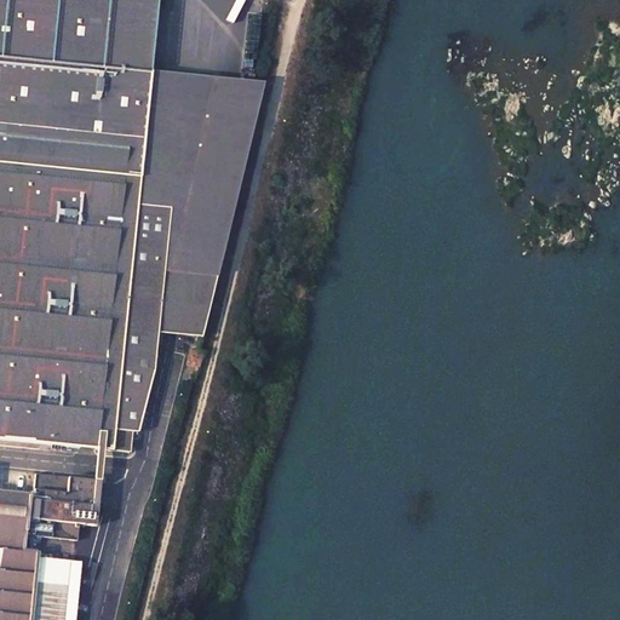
[(155,373),(159,332),(173,207),(141,205),(154,80),(147,80),(155,5),(108,0),(0,0),(0,436),(52,443),(52,446),(62,447),(62,443),(97,447),(103,448),(131,451),(133,430),(139,431),(155,373)]
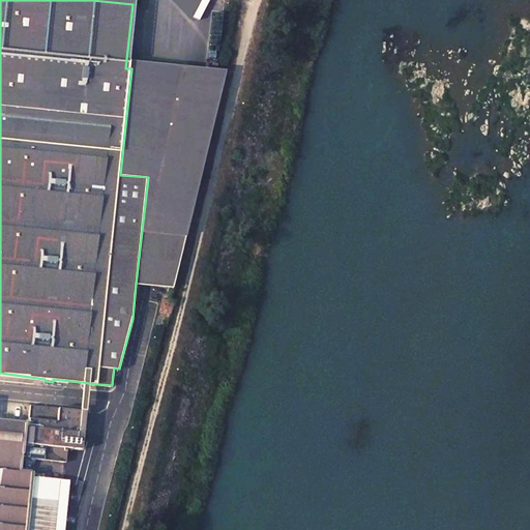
[(171,287),(184,235),(181,235),(218,79),(131,68),(120,175),(148,177),(136,284),(171,287)]
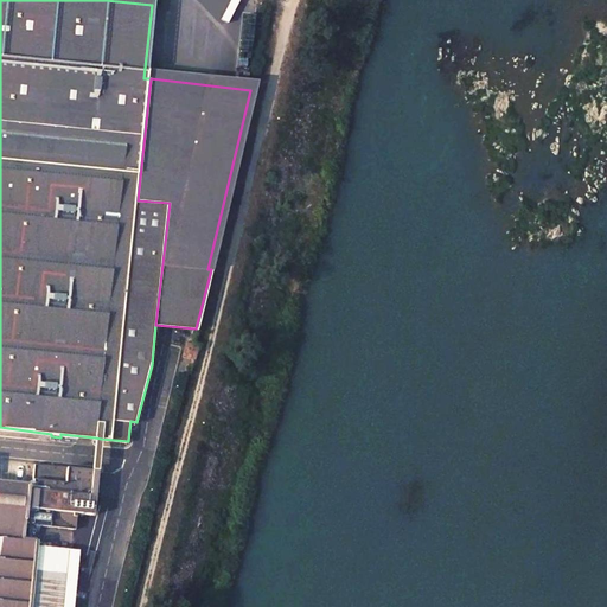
[(195,344),(187,342),(183,357),(196,360),(199,346),(195,344)]
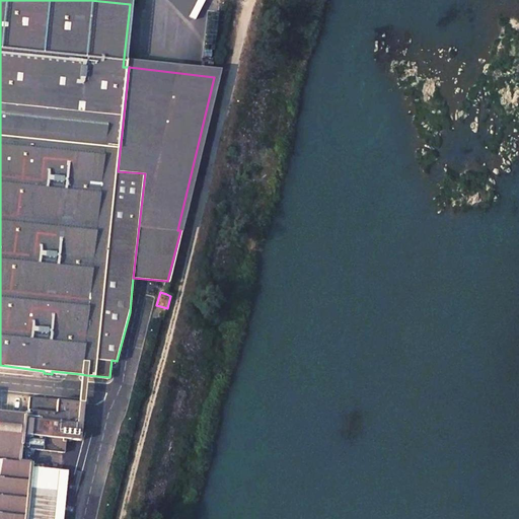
[(24,448),(65,452),(66,439),(79,440),(83,402),(78,402),(29,397),(24,448)]
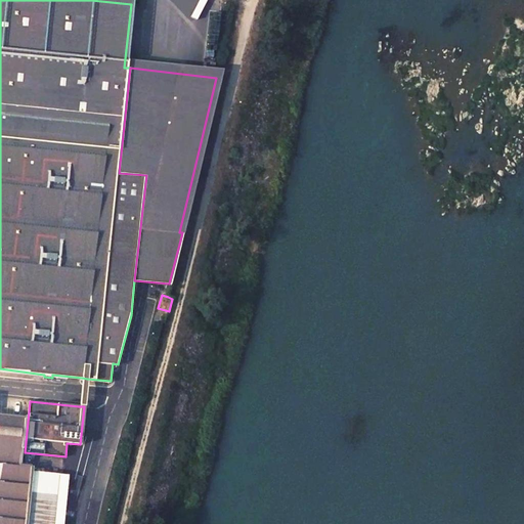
[(0,523),(57,523),(63,474),(32,471),(32,468),(19,466),(20,456),(25,420),(0,416),(0,523)]
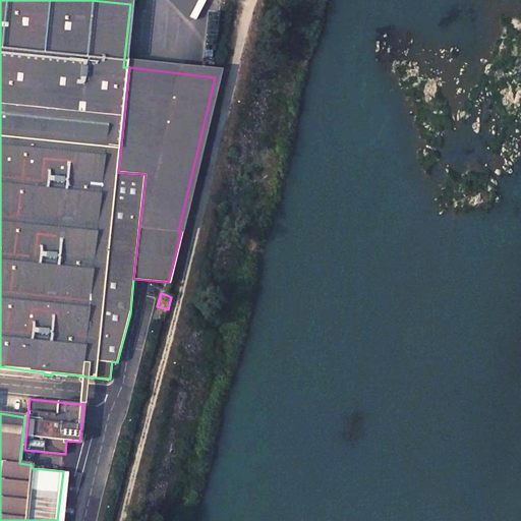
[(63,471),(57,520),(63,520),(68,472),(63,471)]
